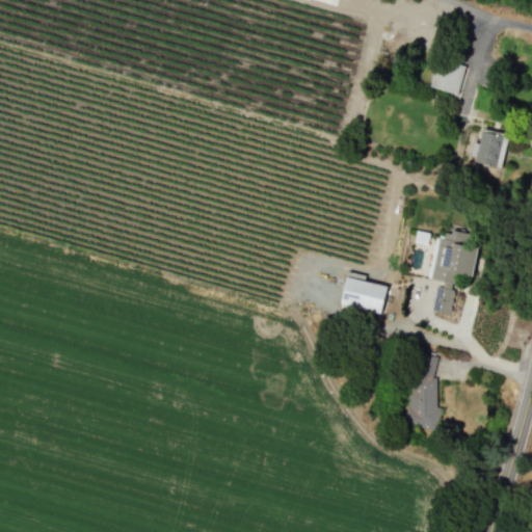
[(463,65),(434,61),(430,88),(459,92),(463,65)]
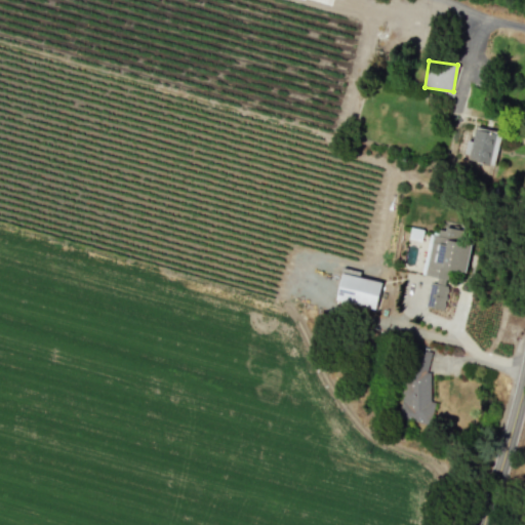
[(465,159),(494,165),(500,131),(476,126),(473,140),(469,139),(465,159)]
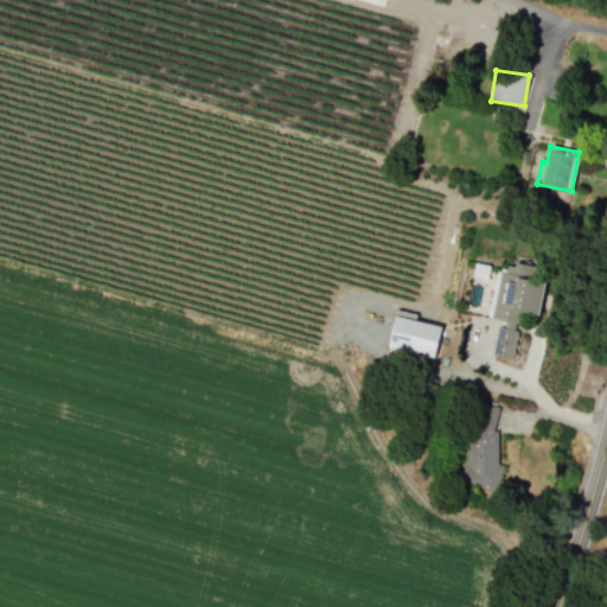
[(489,318),(508,320),(506,328),(498,327),(493,355),(512,357),(518,313),(540,315),(544,279),(526,276),(528,269),(496,264),(489,318)]
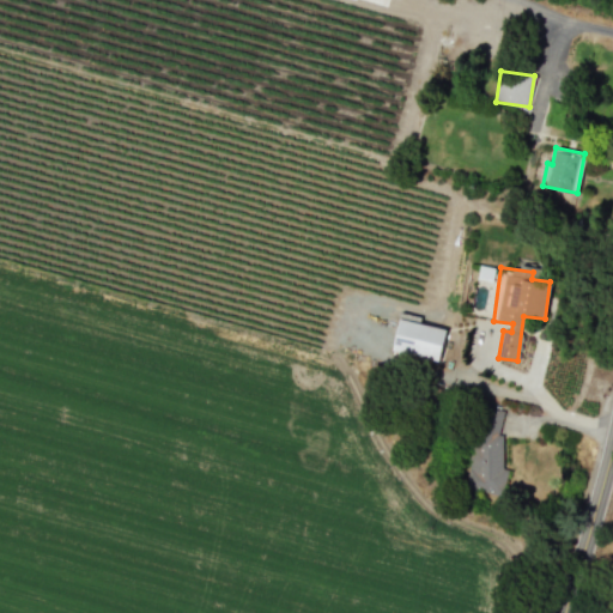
[(438,360),(445,328),(399,319),(392,350),(438,360)]
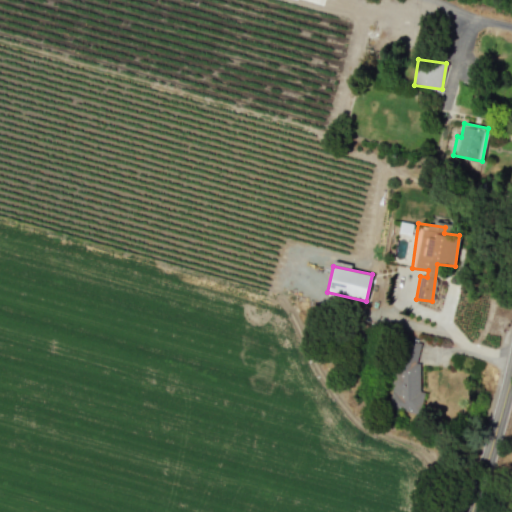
[(391,409),(419,409),(420,342),(403,342),(403,355),(392,355),(391,409)]
